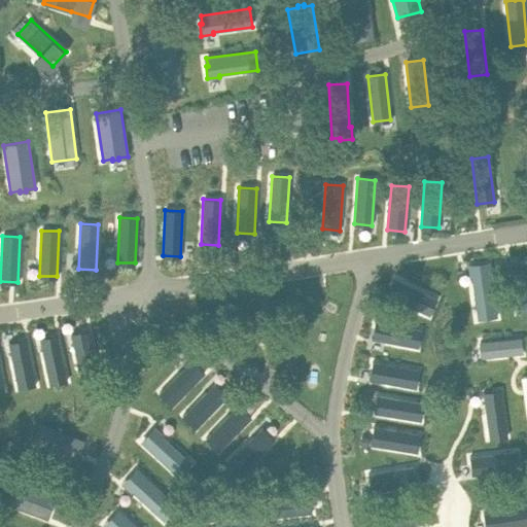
[(481,262),(468,265),(470,277),(472,277),(479,319),(496,317),(489,264),(481,265),(481,262)]
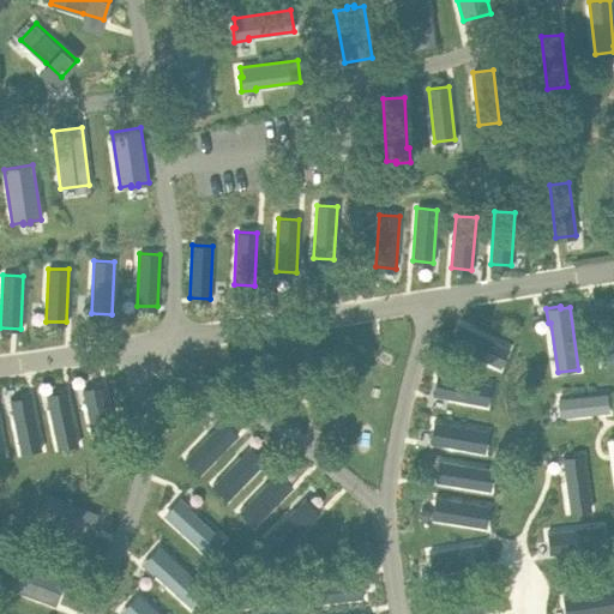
[(613,308),(596,312),(603,363),(613,361),(613,308)]
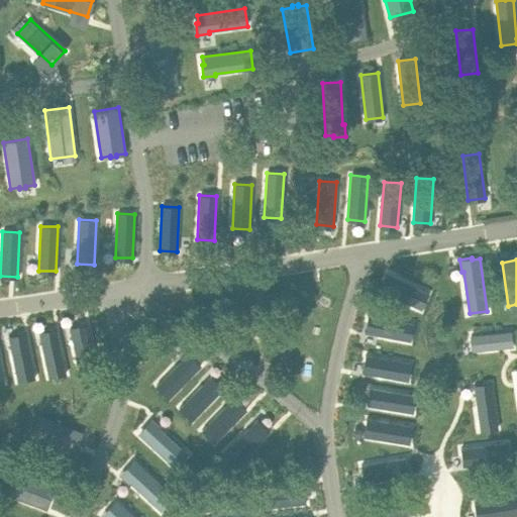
[(388,274),(381,291),(421,309),(428,292),(388,274)]
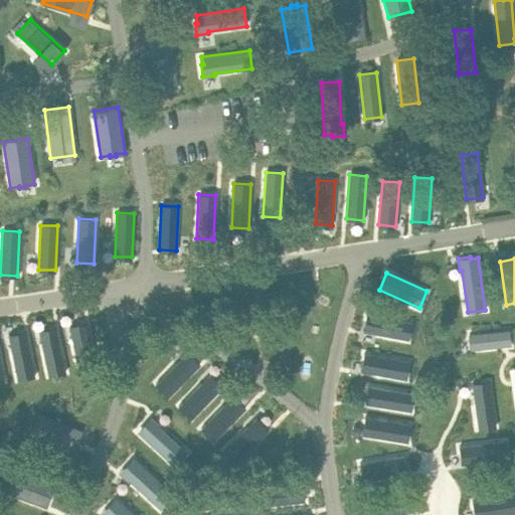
[(368,313),(365,331),(408,339),(411,322),(368,313)]
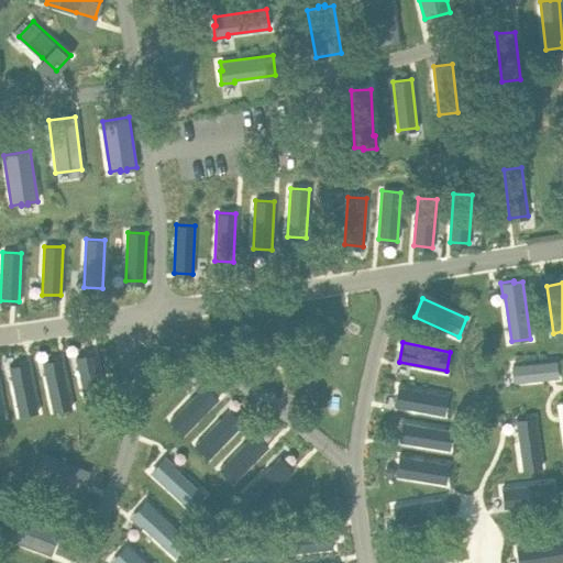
[(96,354),(76,359),(85,406),(105,403),(96,354)]
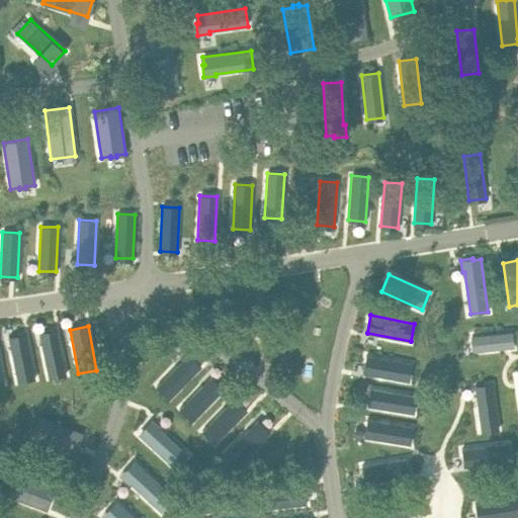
[(58,331),(39,335),(48,378),(66,375),(58,331)]
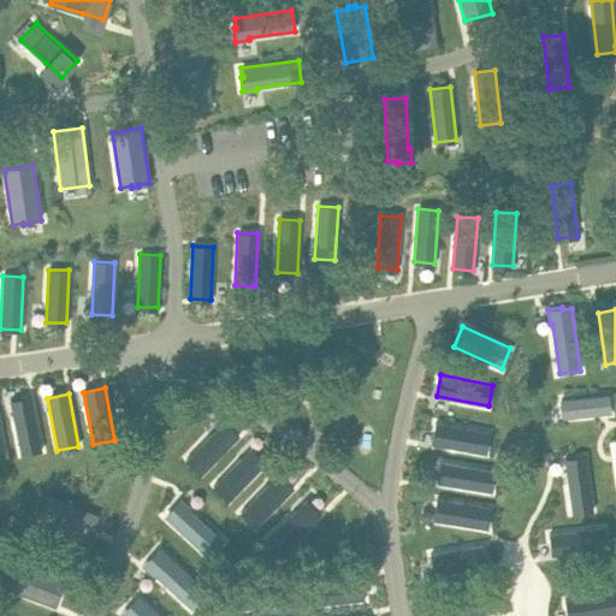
[(609,394),(561,400),(563,416),(610,410),(609,394)]
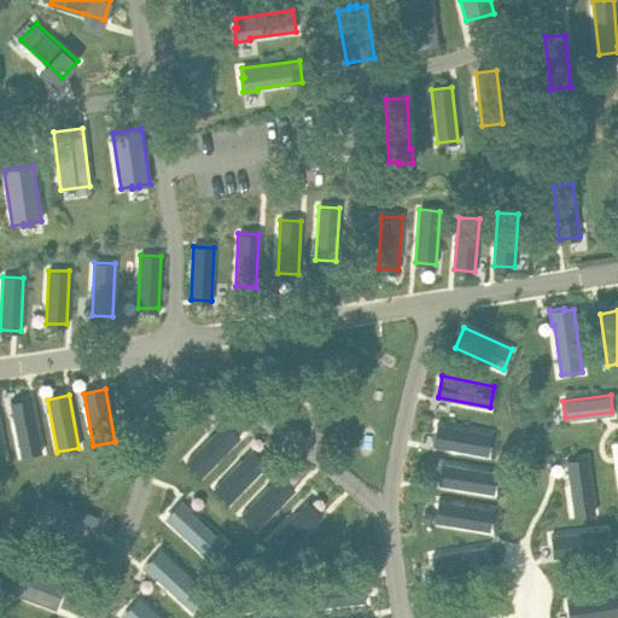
[(31,401),(10,404),(21,456),(41,453),(31,401)]
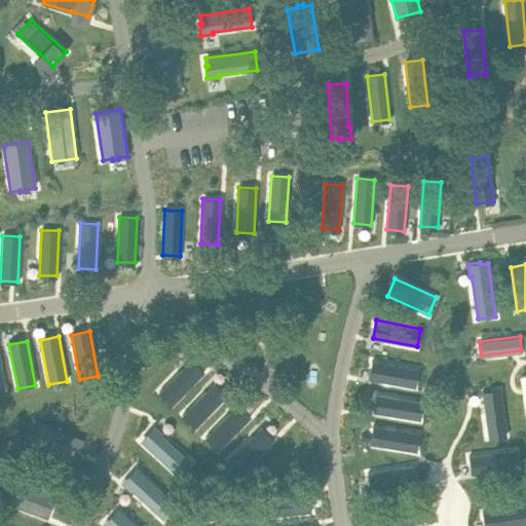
[(190,361),(158,392),(172,406),(203,374),(190,361)]
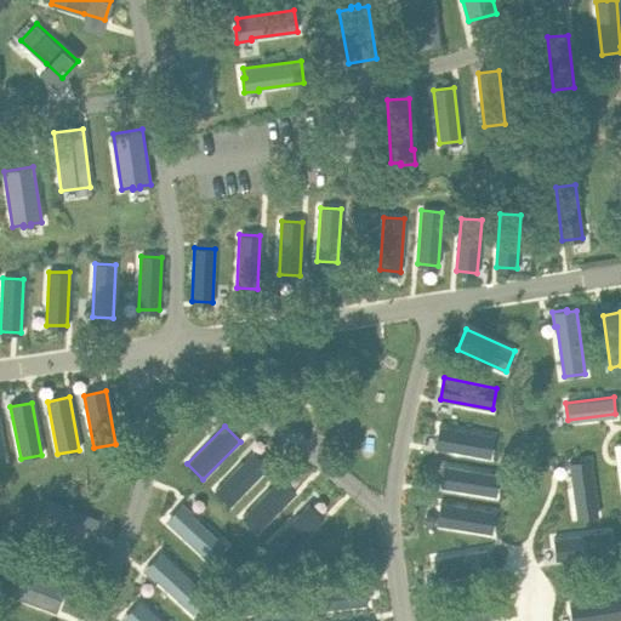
[(440,427),(437,449),(490,457),(494,436),(440,427)]
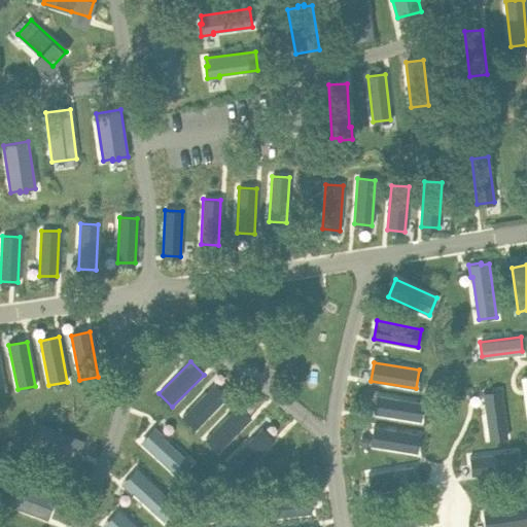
[(214,384),(182,416),(196,429),(227,396),(214,384)]
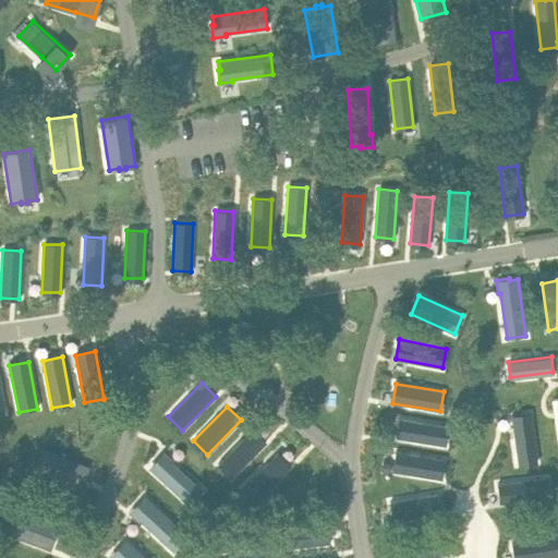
[(531,414),(511,416),(519,464),(537,462),(531,414)]
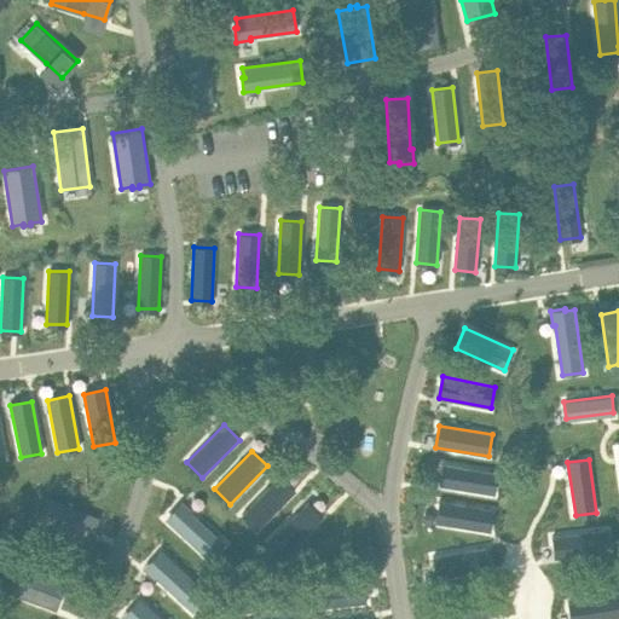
[(445,464),(441,486),(493,493),(497,472),(445,464)]
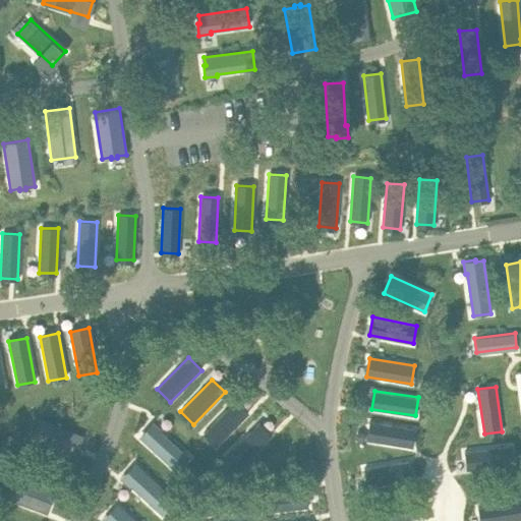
[(234,402),(203,433),(216,447),(247,414),(234,402)]
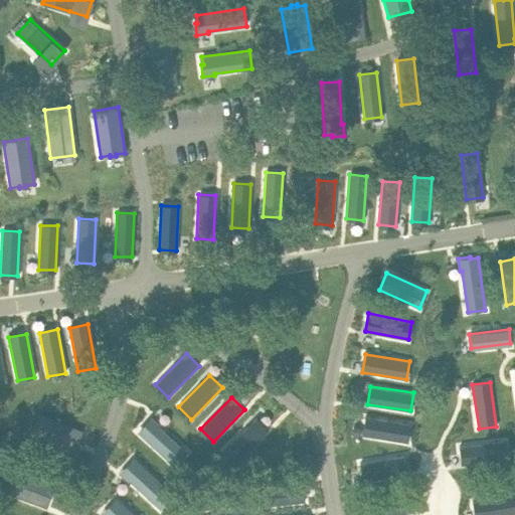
[(144,426),(139,433),(174,466),(186,453),(158,426),(160,424),(151,416),(143,425),(144,426)]
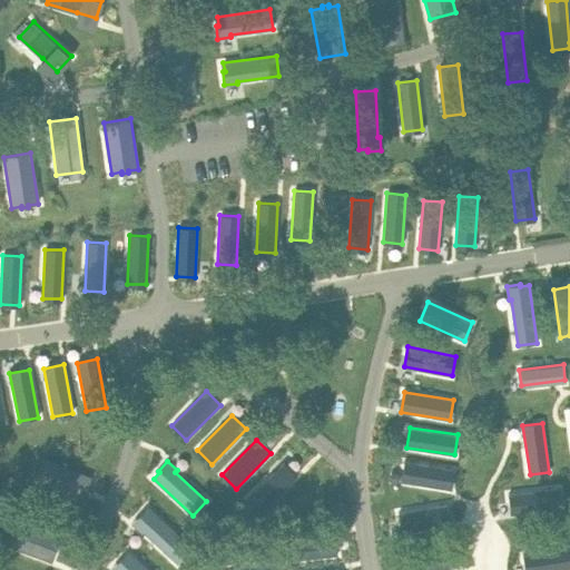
[(405,462),(403,482),(451,489),(454,469),(405,462)]
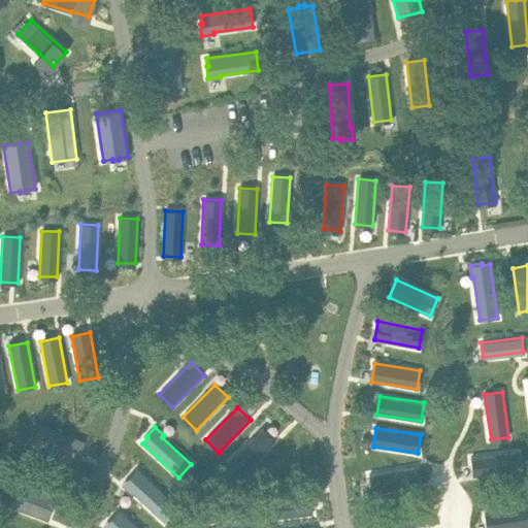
[(41,438),(37,450),(70,462),(74,451),(80,453),(85,441),(52,429),(47,440),(41,438)]
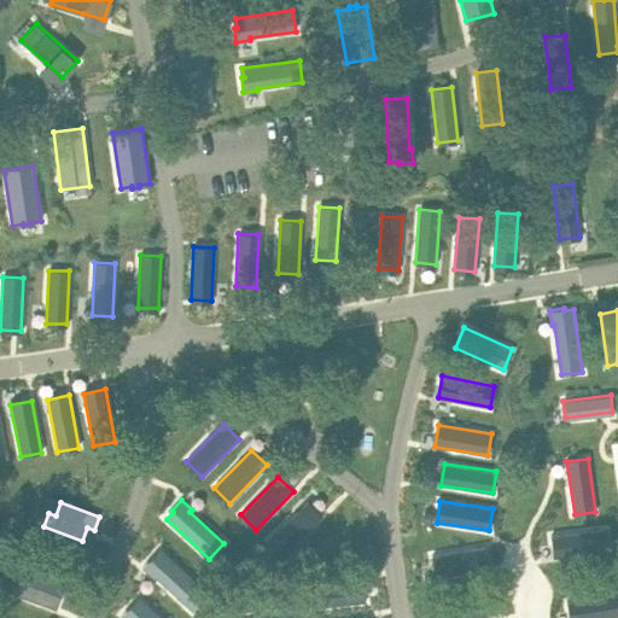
[(305,502),(268,541),(284,555),(321,518),(305,502)]
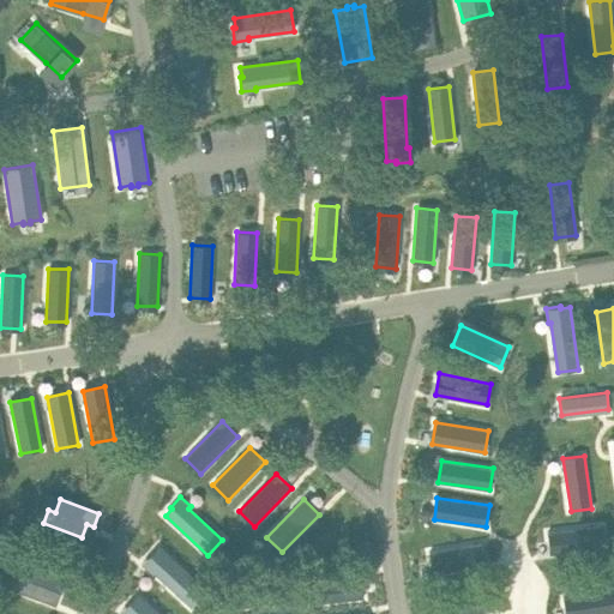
[(602,527),(549,533),(552,554),(605,548),(602,527)]
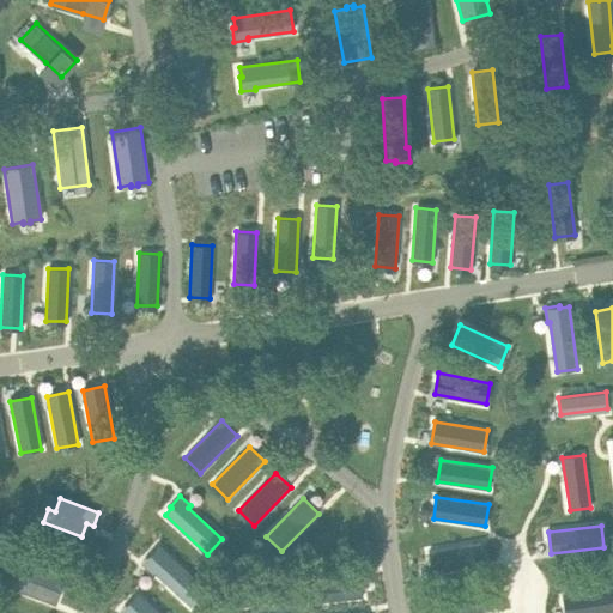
[(483,542),(430,551),(434,572),(486,563),(483,542)]
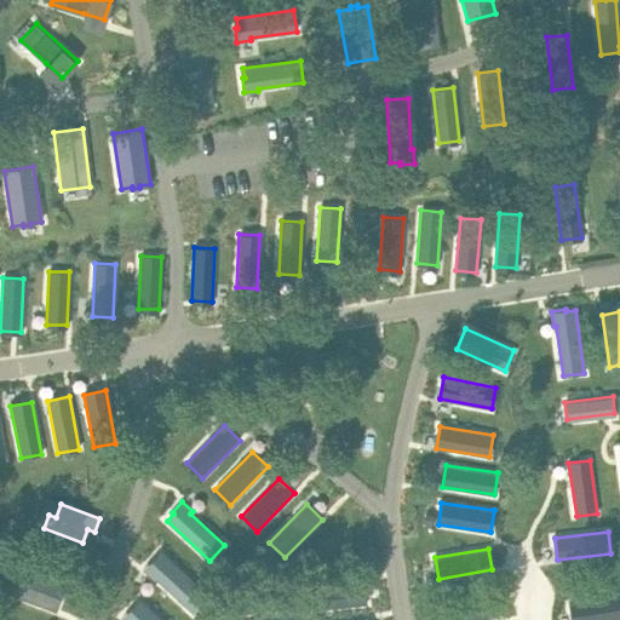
[(154,558),(143,569),(154,579),(156,578),(193,612),(208,596),(162,554),(155,560),(154,558)]
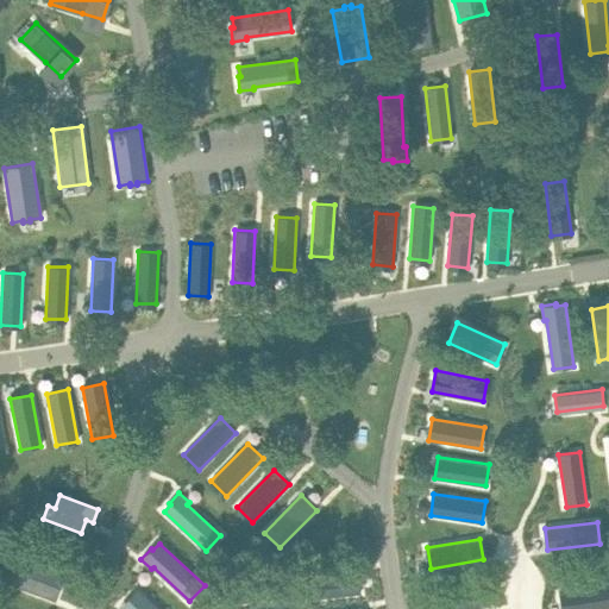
[(14,552),(4,578),(56,597),(66,571),(14,552)]
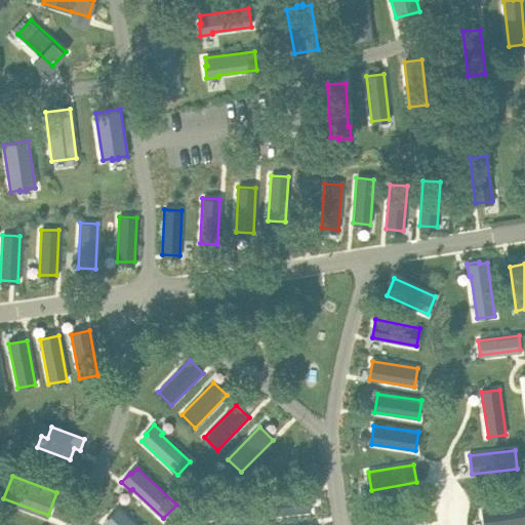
[(307,492),(263,497),(264,516),(309,511),(307,492)]
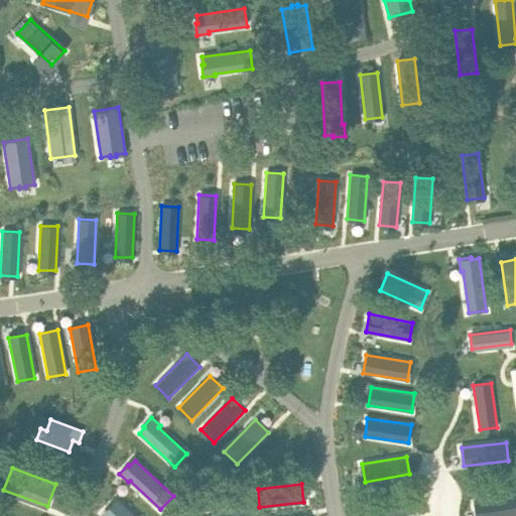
[(411,495),(368,504),(370,515),(397,515),(415,512),(411,495)]
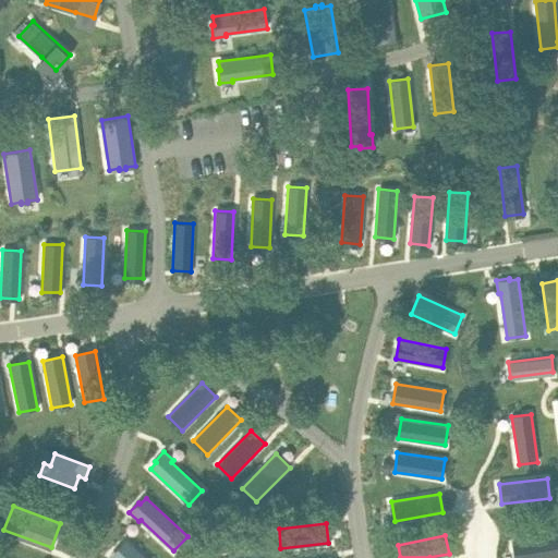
[(557,536),(513,544),(516,557),(544,557),(557,556),(557,536)]
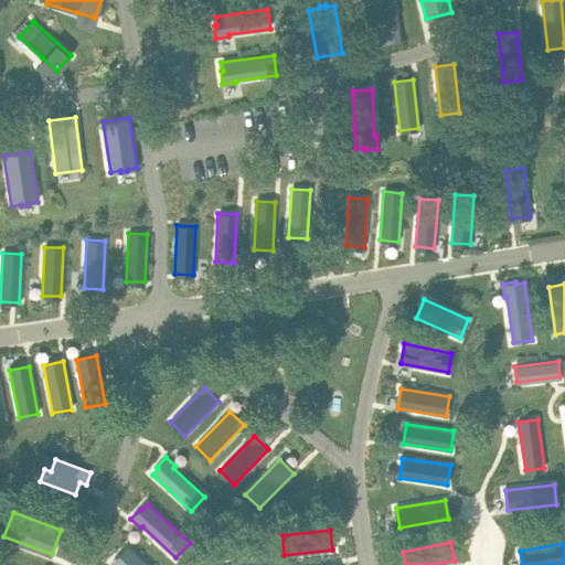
[(120,553),(112,563),(114,564),(146,564),(128,548),(123,555),(120,553)]
